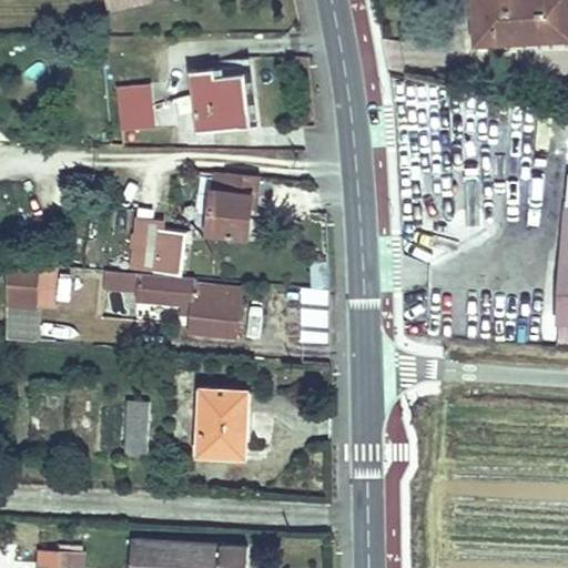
[(474,0),(478,44),(567,37),(567,21),(566,0),(474,0)]
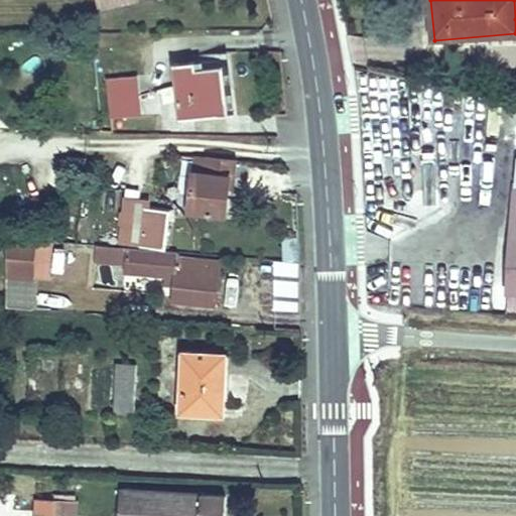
[(198,62),(172,66),(177,117),(226,114),(222,69),(199,70),(198,62)]
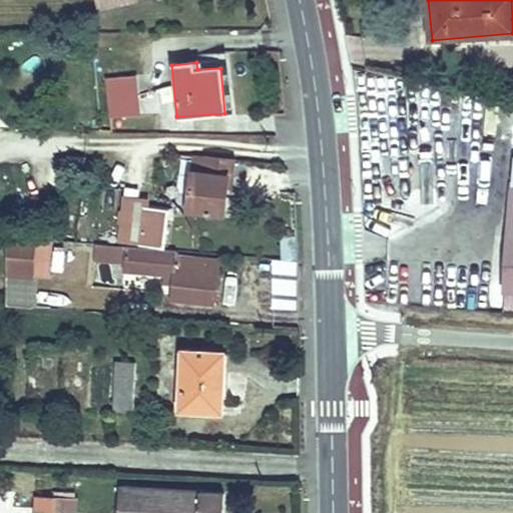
[(129,75),(100,78),(104,116),(133,113),(129,75)]
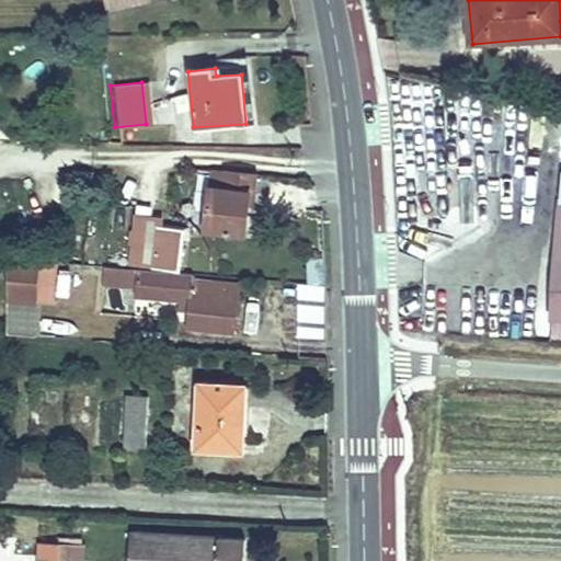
[(528,132),(526,158),(539,159),(541,132),(528,132)]
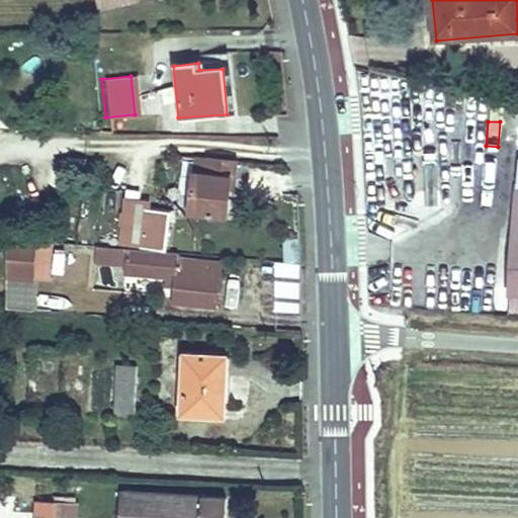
[(409,154),(366,155),(367,172),(382,172),(383,197),(411,196),(409,154)]
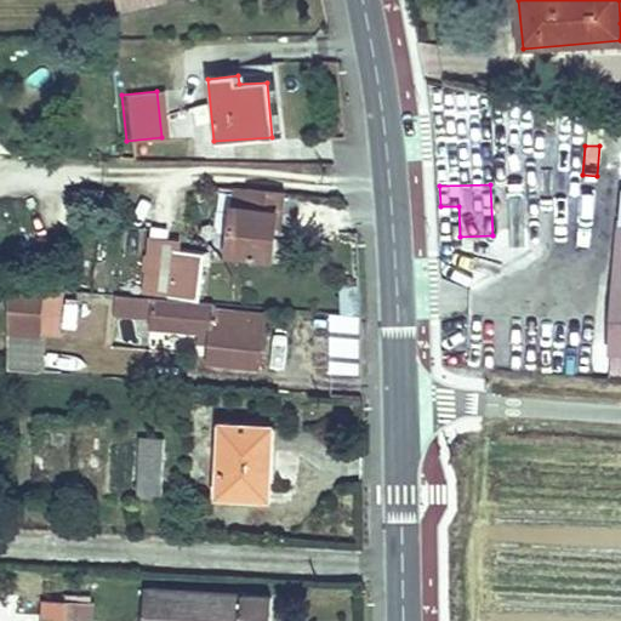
[(278,189),(245,188),(243,204),(229,203),(223,251),(266,254),(268,226),(275,226),(278,189)]
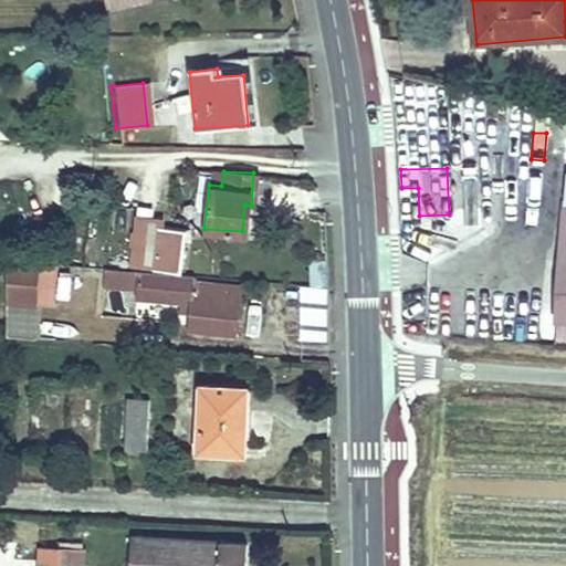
[(150,229),(149,269),(179,271),(180,250),(161,249),(163,229),(150,229)]
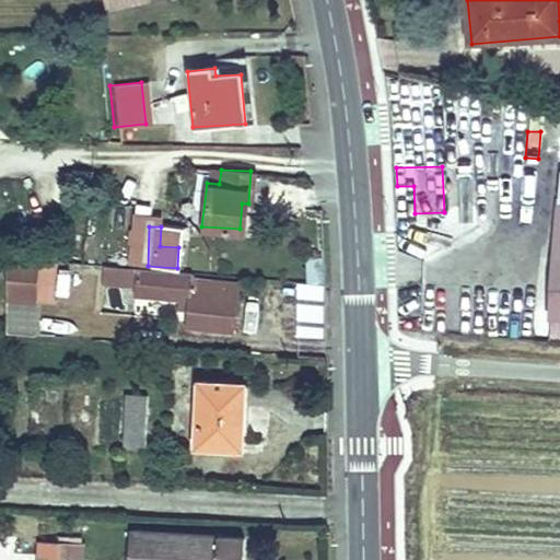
[(179,228),(161,226),(160,246),(178,247),(179,228)]
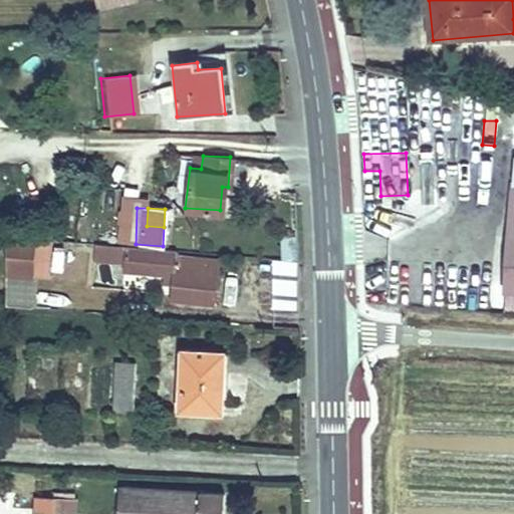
[(37,276),(51,276),(51,237),(7,237),(7,305),(37,305),(37,276)]
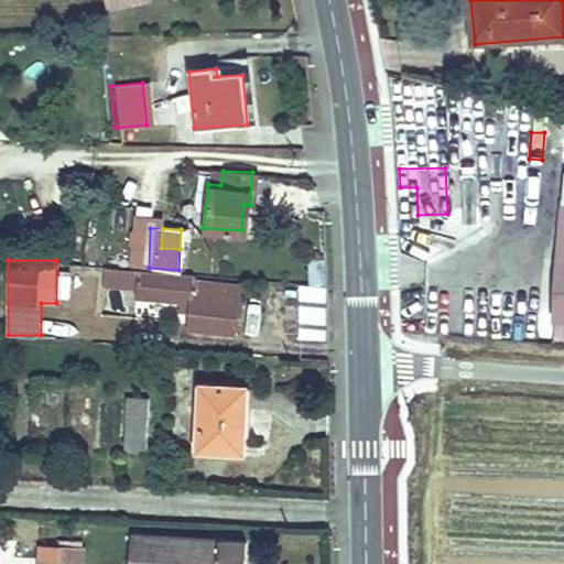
[(149,268),(143,268),(140,294),(187,299),(187,304),(195,305),(194,320),(199,321),(199,325),(237,328),(241,283),(197,279),(198,271),(180,270),(179,270),(149,268)]
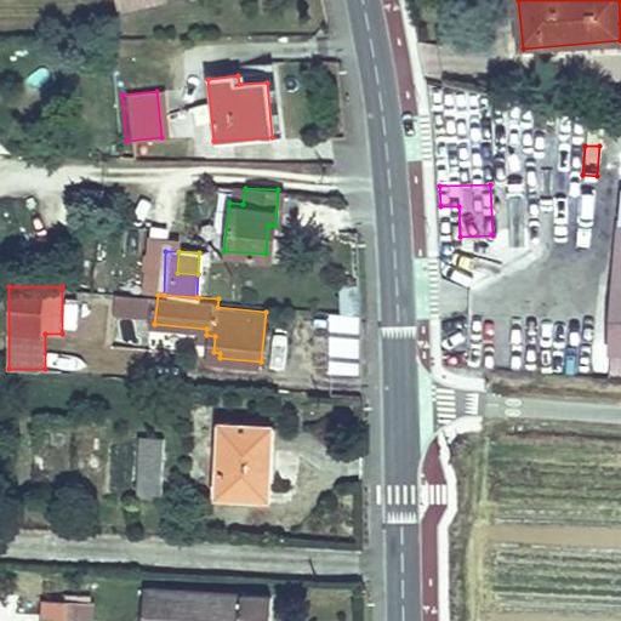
[(77,326),(78,296),(66,296),(64,325),(77,326)]
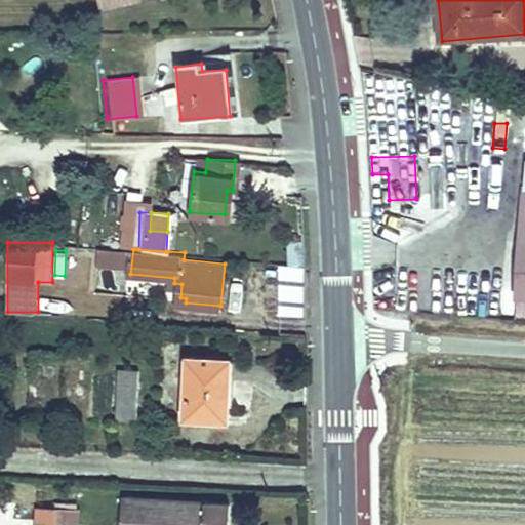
[(282,284),(280,315),(301,316),(304,286),(282,284)]
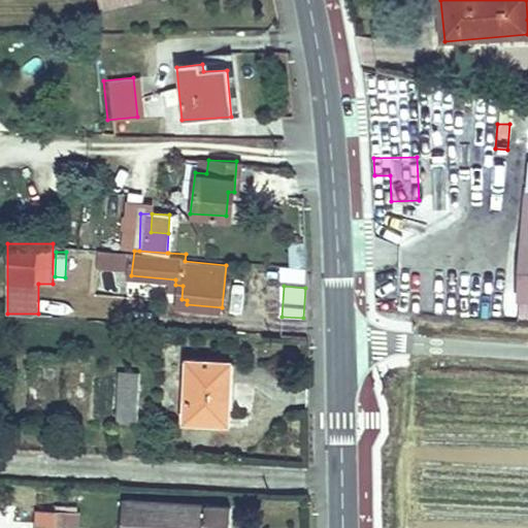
[(527,319),(527,301),(519,301),(519,320),(527,319)]
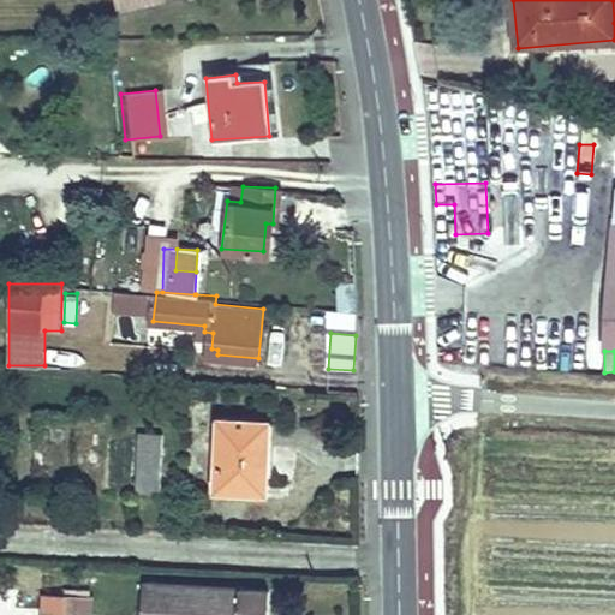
[(208,419),(206,490),(254,490),(255,421),(208,419)]
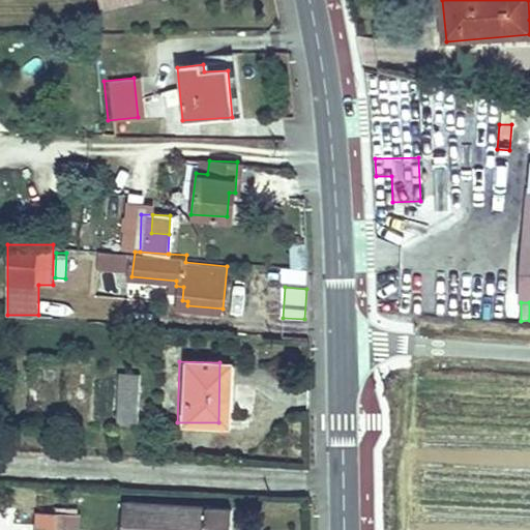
[(109,373),(108,425),(128,427),(129,373),(109,373)]
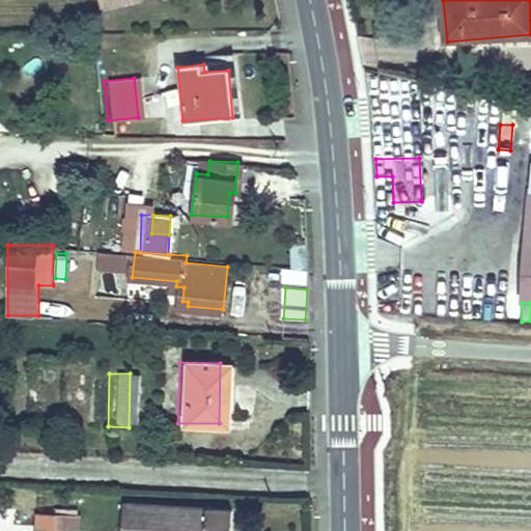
[(232,530),(233,509),(121,506),(122,530),(232,530)]
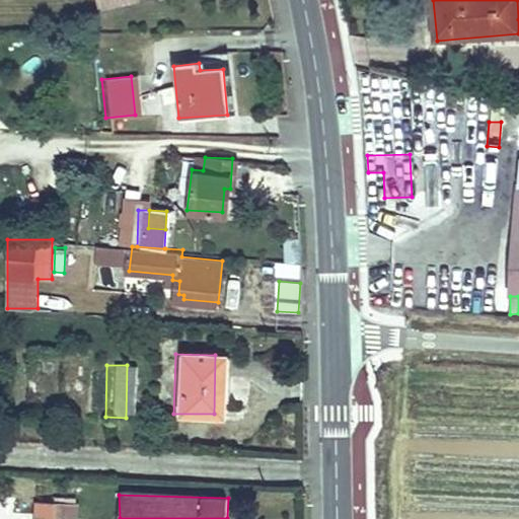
[(39,503),(38,518),(80,518),(81,507),(39,503)]
